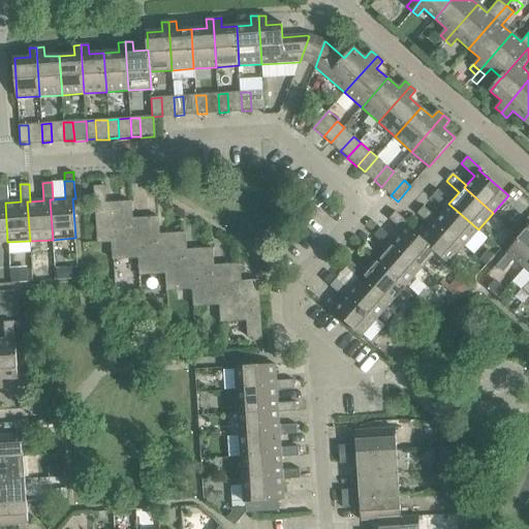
[(113,259),(125,259),(122,203),(105,204),(104,186),(94,187),(98,244),(112,243),(113,259)]
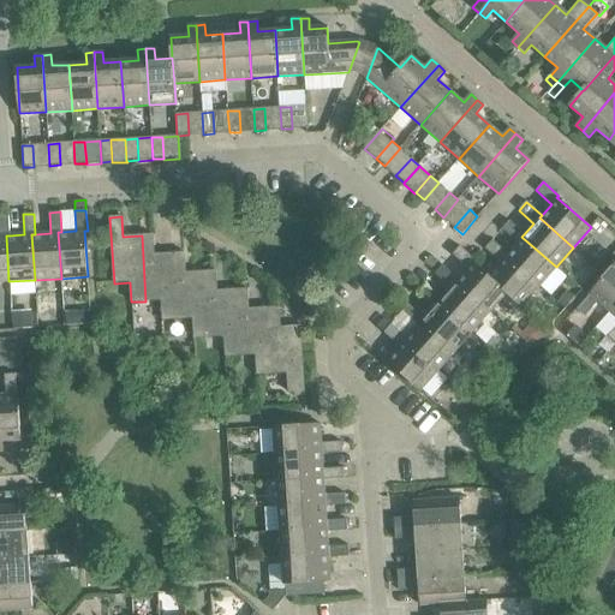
[(517,243),(507,254),(505,256),(539,287),(556,267),(521,237),(524,234),(508,221),(501,230),(517,243)]
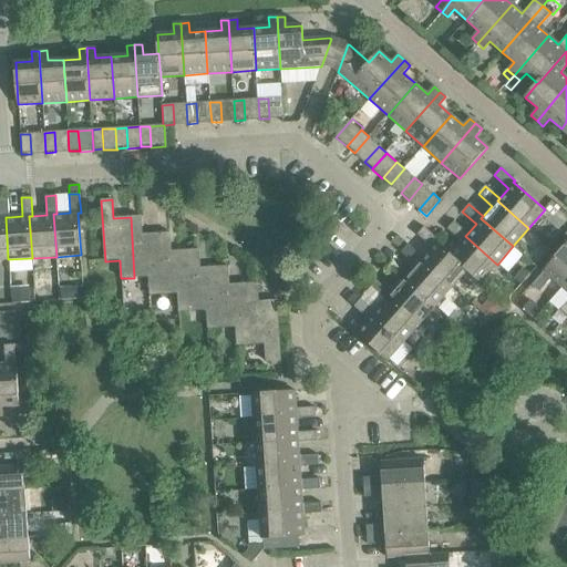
[(150,296),(164,295),(160,234),(142,235),(141,216),(131,217),(134,278),(148,277),(150,296)]
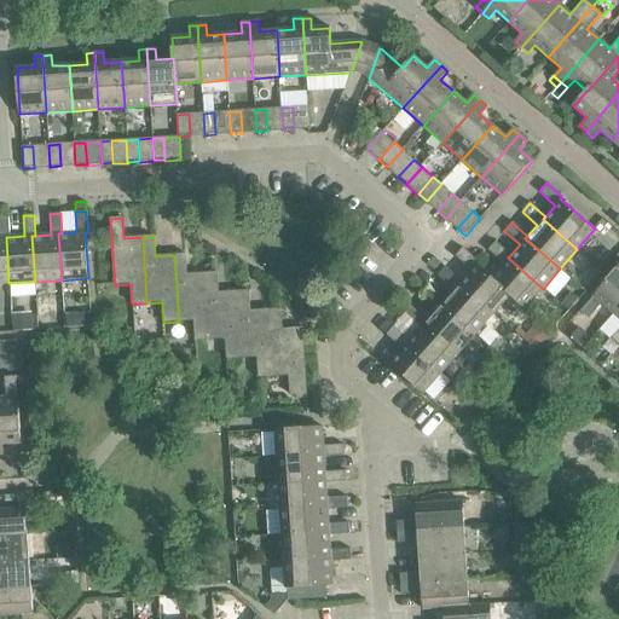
[(503,264),(491,277),(491,278),(510,295),(509,295),(525,308),(543,289),(508,258),(510,255),(495,242),(487,250),(503,264)]
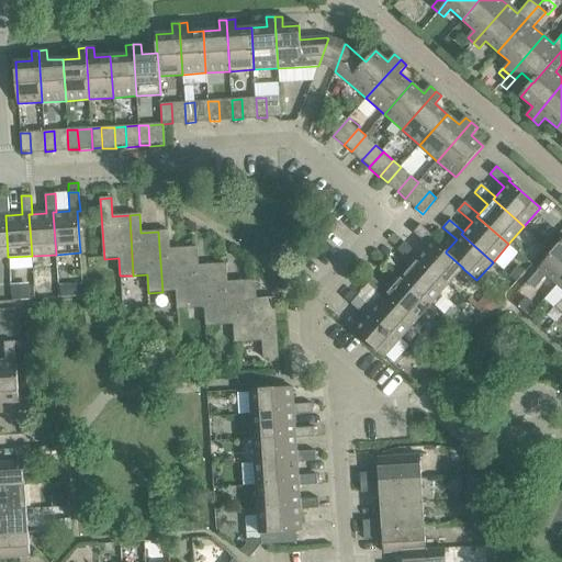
[(427,245),(418,256),(416,258),(448,285),(462,268),(463,268),(446,253),(446,251),(431,239),(434,237),(419,225),(413,233),(427,245)]
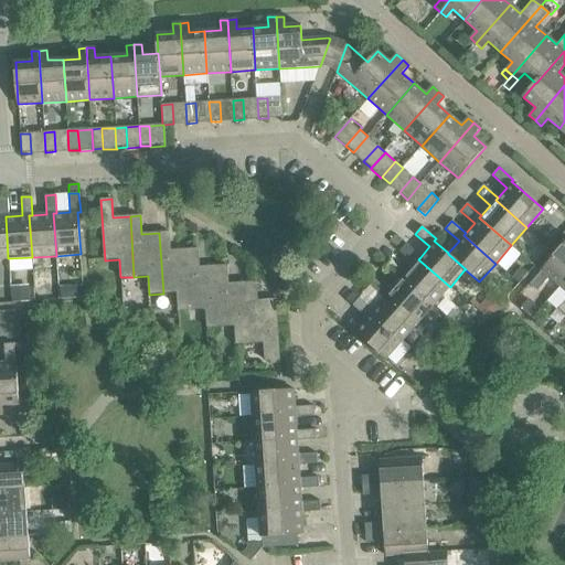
[(178,311),(192,310),(188,249),(170,251),(169,232),(159,233),(163,294),(177,292),(178,311)]
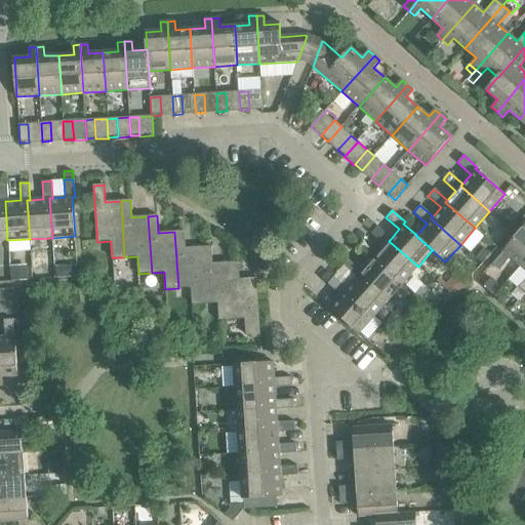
[(511,257),(520,266),(524,259),(524,225),(502,251),(503,251),(491,265),(499,271),(511,257)]
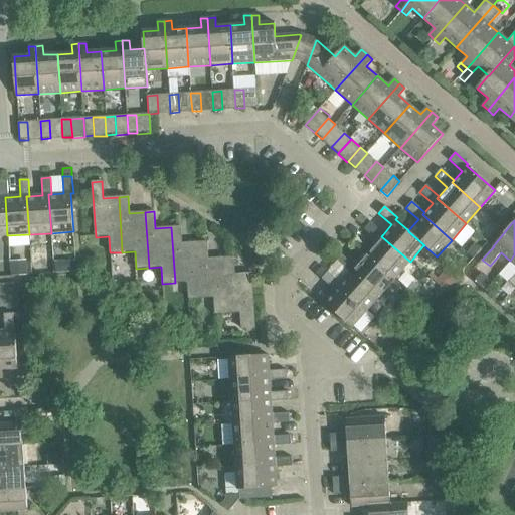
[(377,240),(369,250),(367,252),(395,278),(410,262),(381,236),(383,234),(370,222),(364,229),(377,240)]
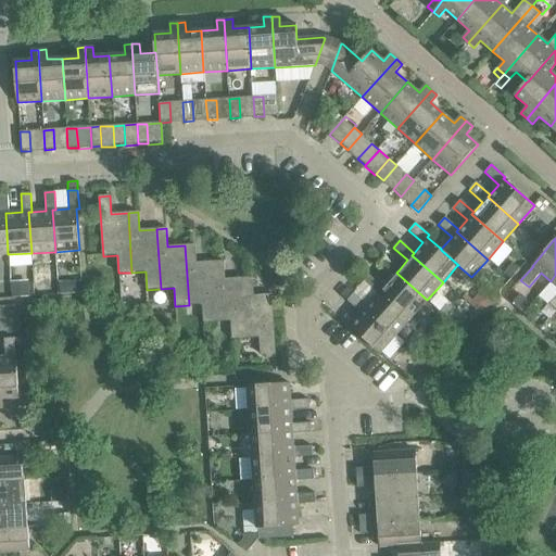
[(204,323),(217,321),(214,262),(197,263),(194,244),(185,245),(189,305),(203,304),(204,323)]
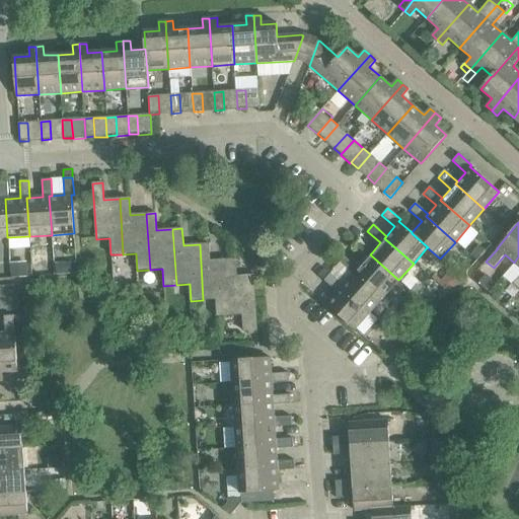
[(365,260),(357,269),(355,271),(384,296),(398,280),(370,254),(372,252),(359,241),(353,247),(365,260)]
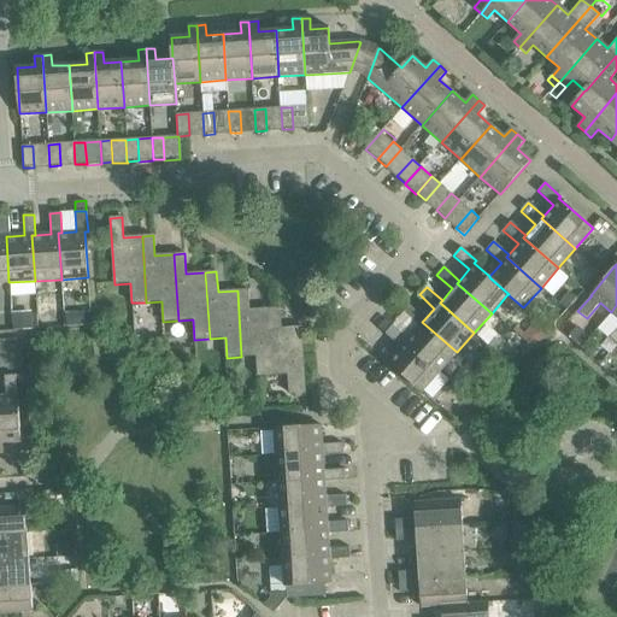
[(258,376),(274,375),(269,309),(250,310),(248,291),(238,291),(241,357),(257,356),(258,376)]
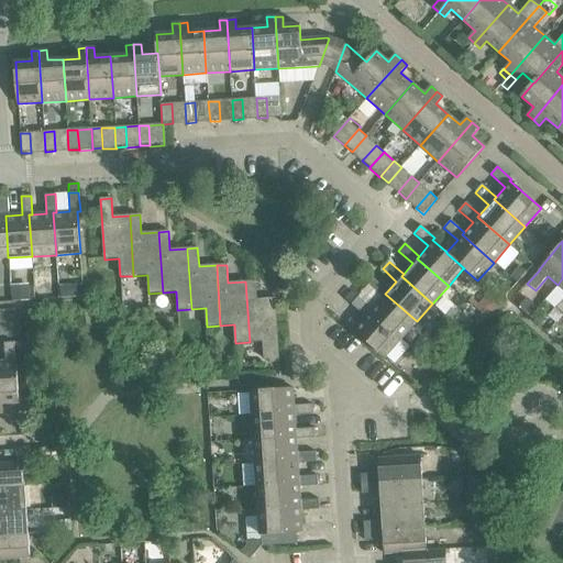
[(519,266),(509,277),(517,283),(526,273),(519,266)]
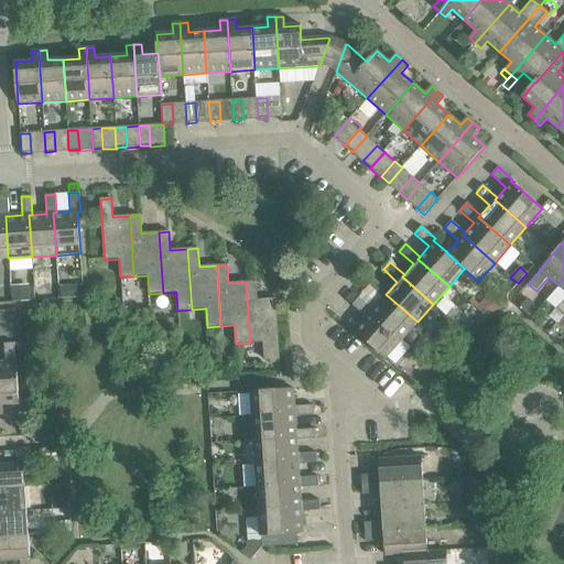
[(381,300),(372,310),(370,312),(402,340),(418,322),(386,294),(388,292),(375,280),(367,288),(381,300)]
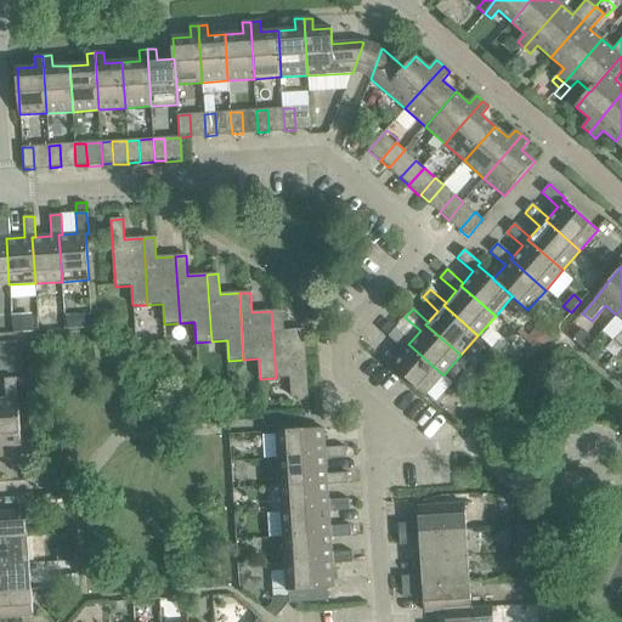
[(271,311),(276,378),(290,377),(292,397),(307,396),(304,329),(283,331),(282,311),(271,311)]
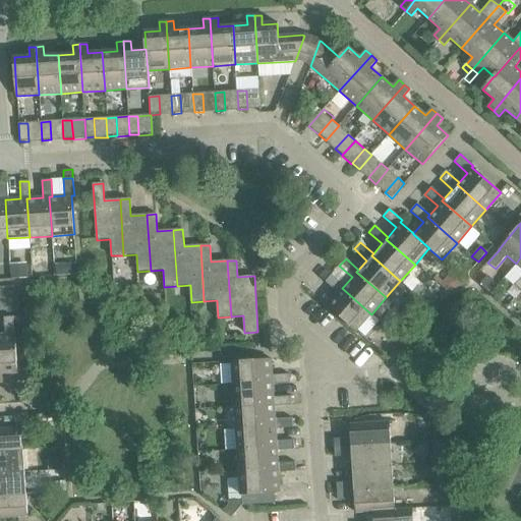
[(26,264),(10,265),(11,279),(27,278),(26,264)]
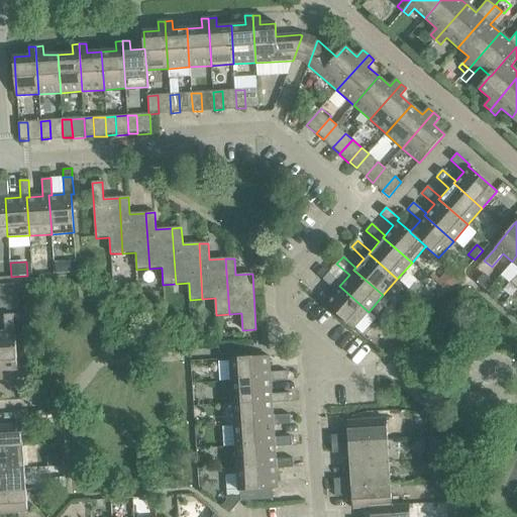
[(75,262),(61,263),(62,274),(76,274),(75,262)]
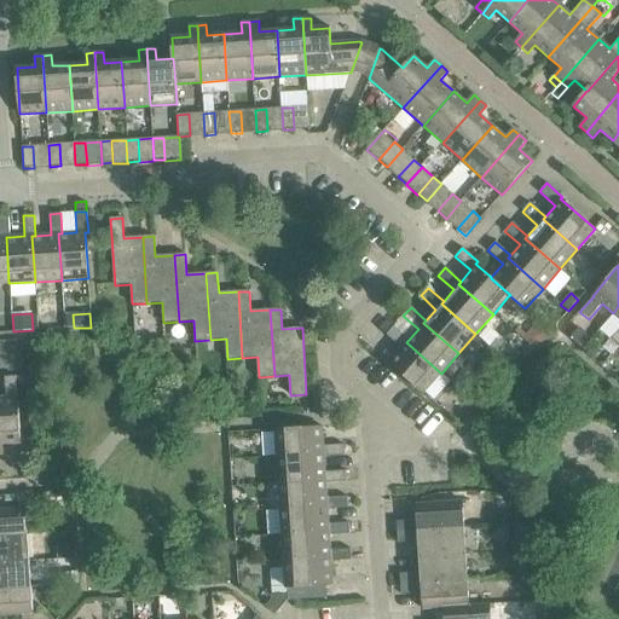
[(536,322),(530,330),(543,341),(556,337),(536,322)]
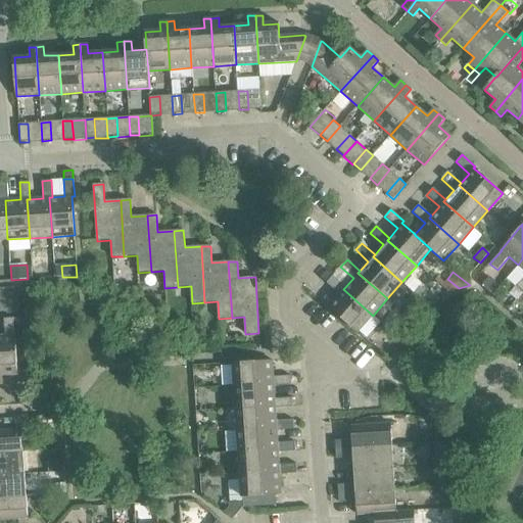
[(343,289),(345,287),(332,276),(326,283),(339,294),(328,306),(358,332),(373,316),(343,289)]
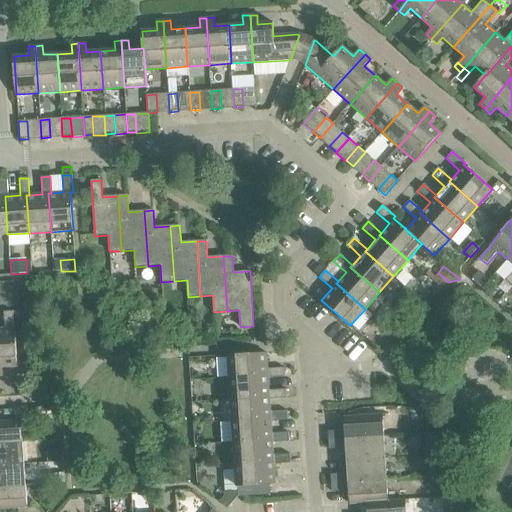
[(4,329),(0,329),(0,376),(2,376),(2,367),(17,366),(14,328),(13,311),(3,312),(4,329)]
